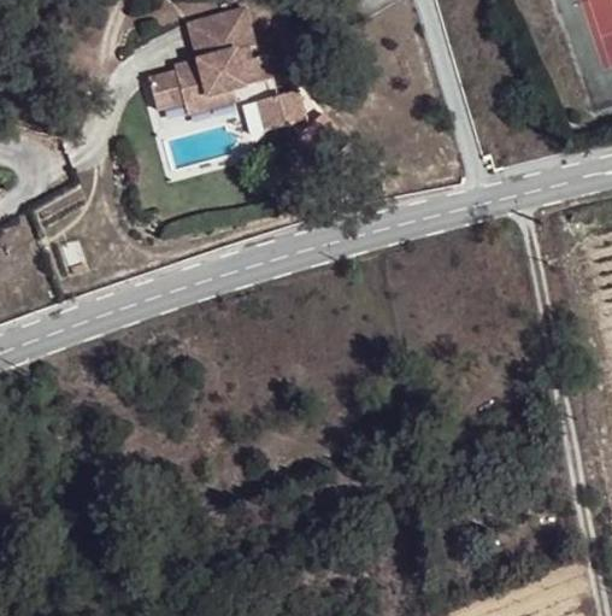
[(147,76),(156,107),(182,100),(198,97),(223,86),(266,54),(265,53),(251,58),(247,46),(254,44),(243,6),(187,22),(196,58),(174,64),(175,68),(147,76)]
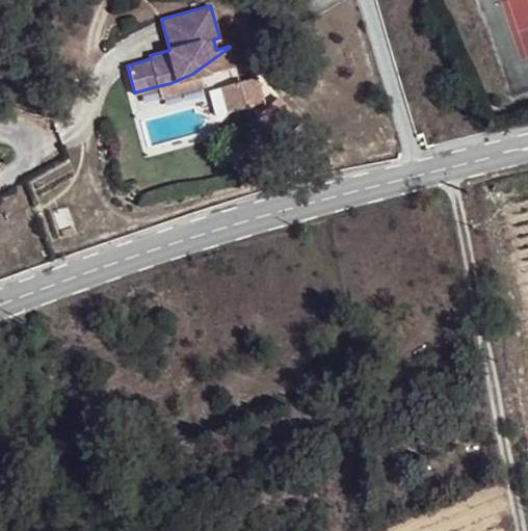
[(170,83),(221,70),(234,61),(230,47),(192,74),(170,83)]
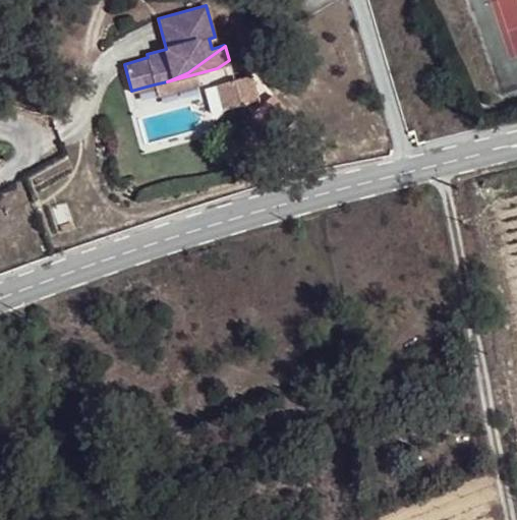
[(170,92),(197,79),(196,74),(167,81),(155,87),(158,95),(170,92)]
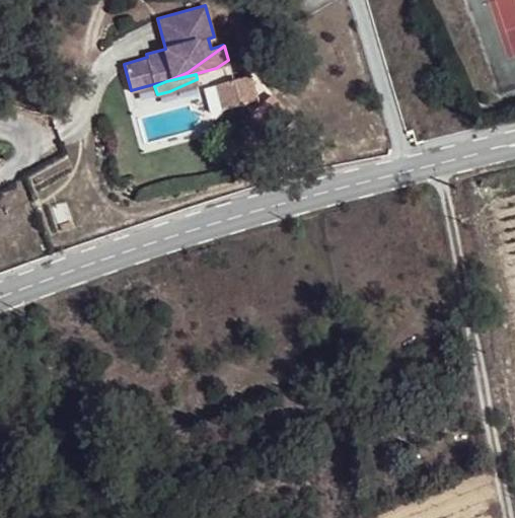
[(250,75),(216,84),(222,108),(256,99),(250,75)]
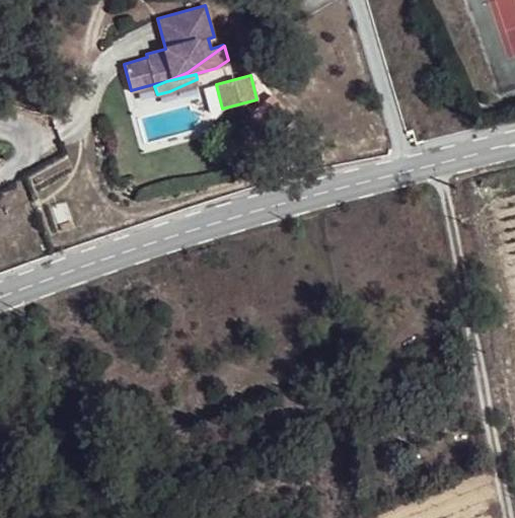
[(197,79),(169,91),(198,83),(197,79)]
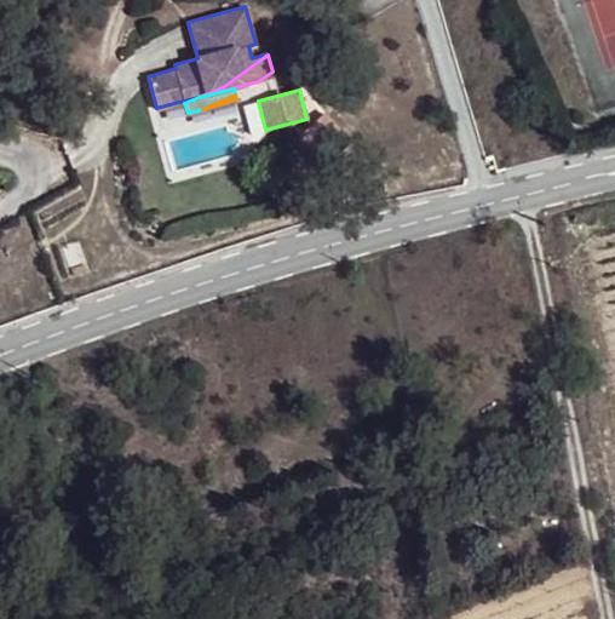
[(258,101),(243,104),(251,133),(265,130),(258,101)]
